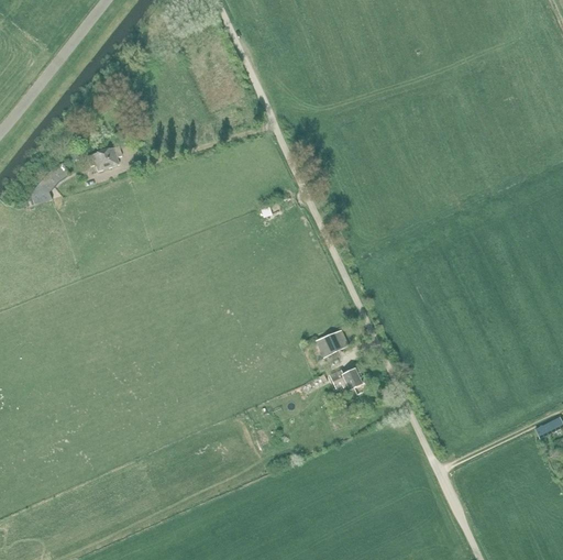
[(87,154),(90,164),(90,165),(96,163),(98,169),(119,163),(117,156),(122,154),(119,144),(87,154)]
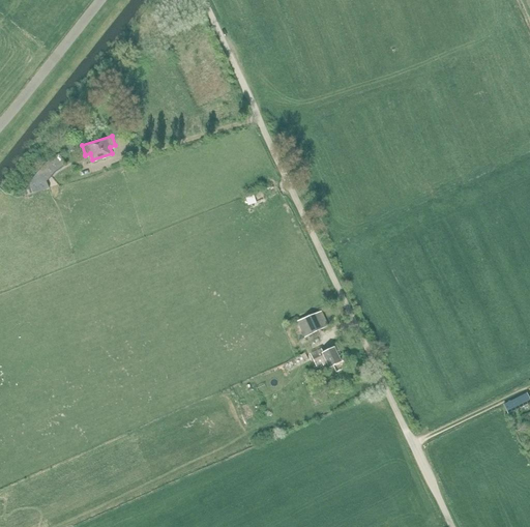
[(55,170),(65,163),(58,152),(47,159),(34,174),(24,192),(25,194),(49,185),(47,180),(55,170)]
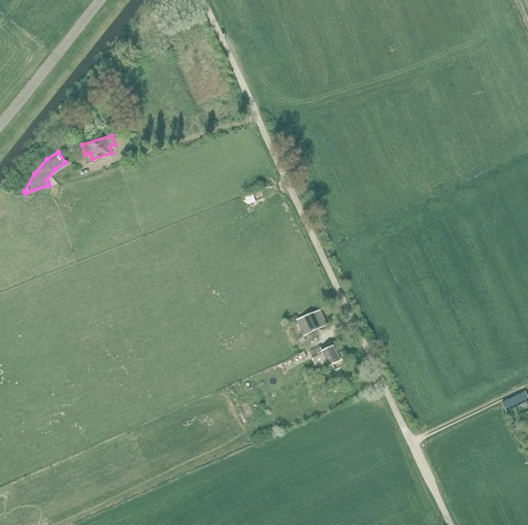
[(245,194),(248,201),(256,199),(253,192),(245,194)]
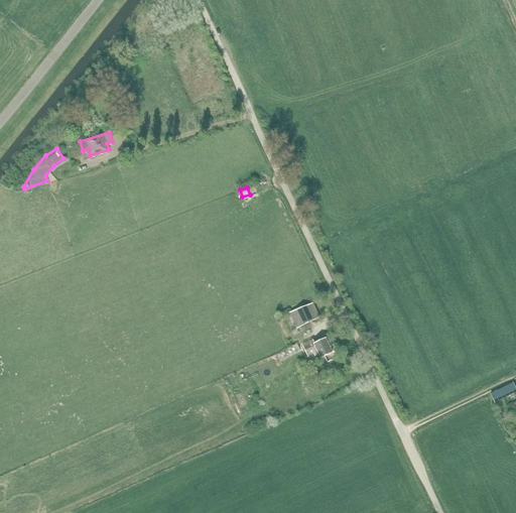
[(297,326),(318,315),(312,301),(289,310),(297,326)]
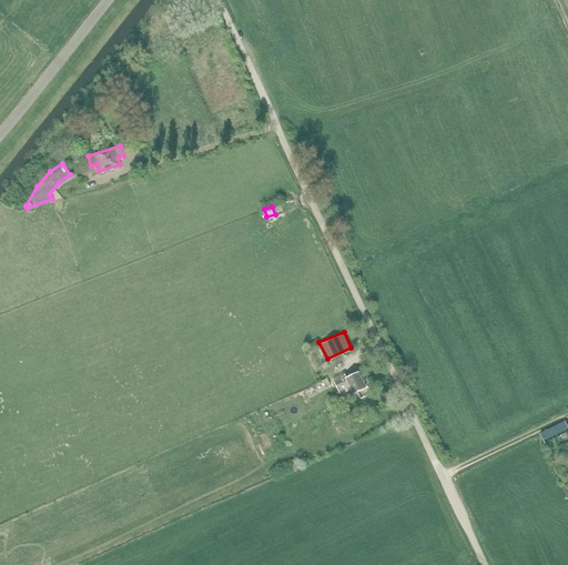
[(346,376),(345,372),(333,377),(338,390),(345,387),(346,390),(351,387),(353,392),(365,386),(358,371),(346,376)]
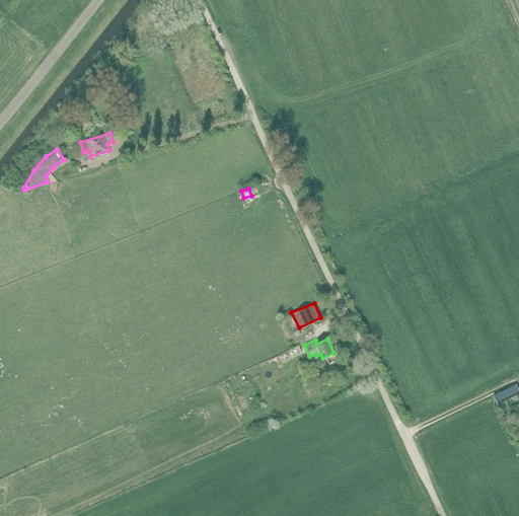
[(497,402),(518,391),(514,383),(493,394),(497,402)]
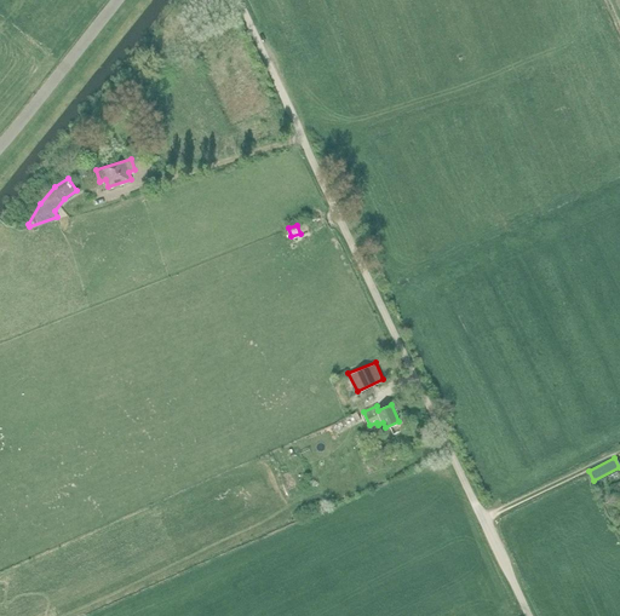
All buildings are outlined.
